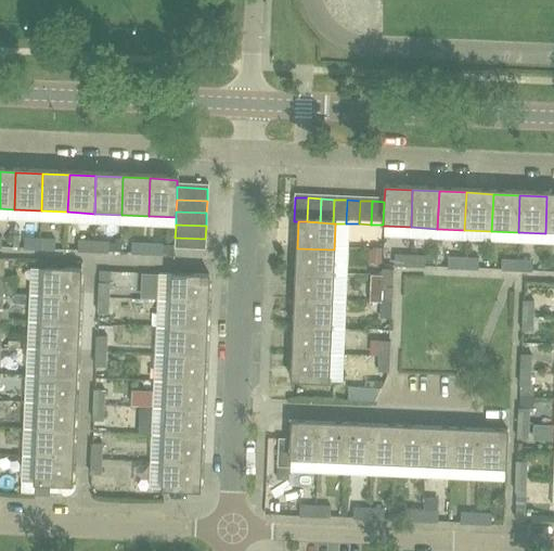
[(175,238),(175,251),(205,252),(205,239),(175,238)]
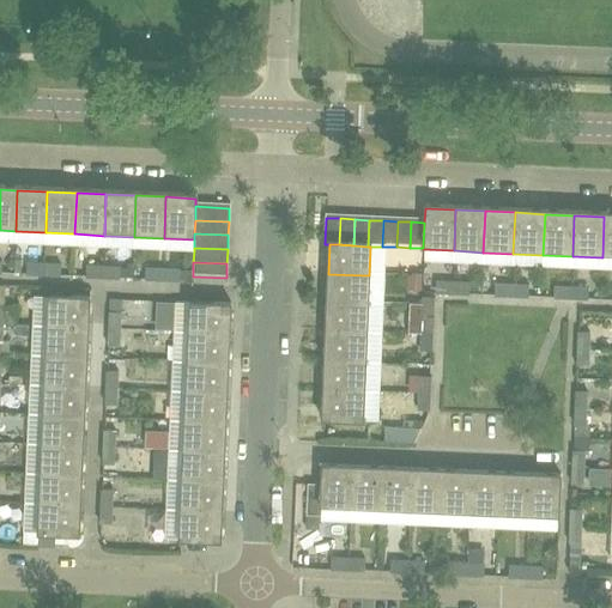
[(26,280),(43,280),(44,268),(28,268),(26,280)]
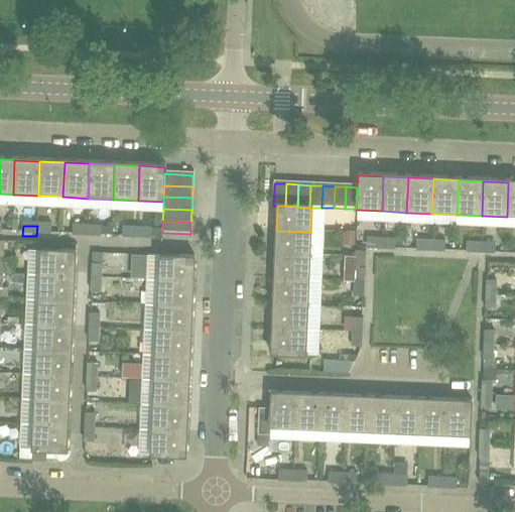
[(36,236),(50,237),(51,227),(37,226),(36,236)]
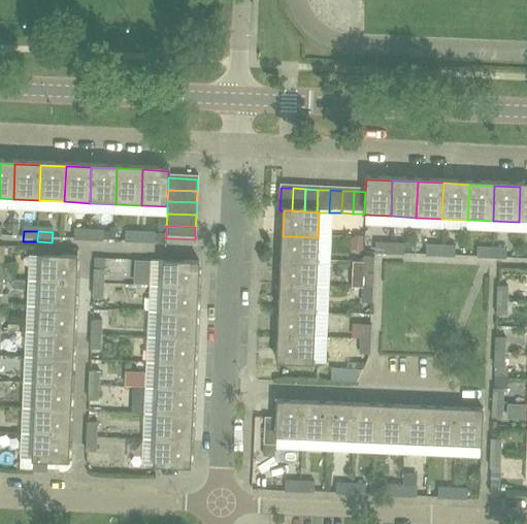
[(74,233),(74,243),(77,243),(89,244),(89,234),(74,233)]
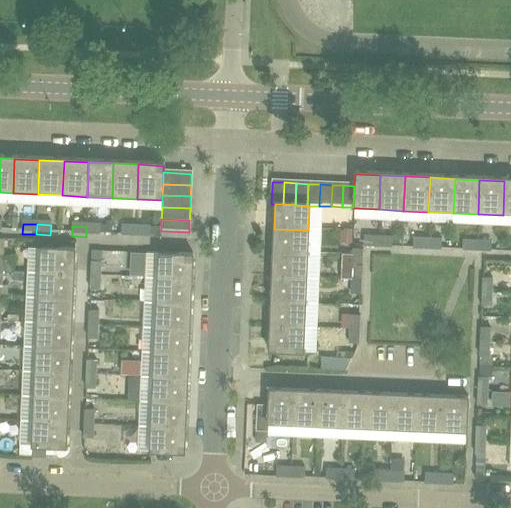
[(86,227),(86,237),(100,238),(100,227),(86,227)]
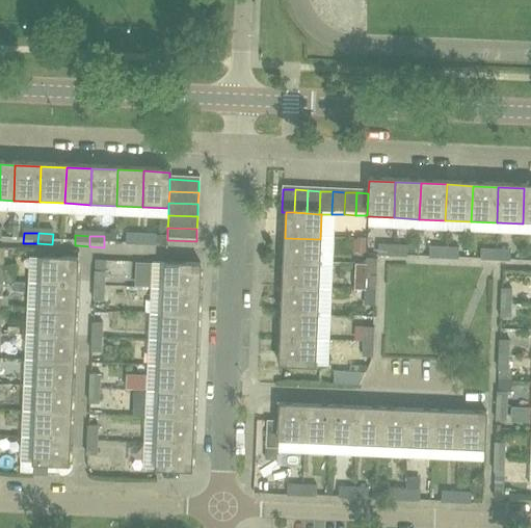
[(127,237),(126,248),(140,248),(141,238),(127,237)]
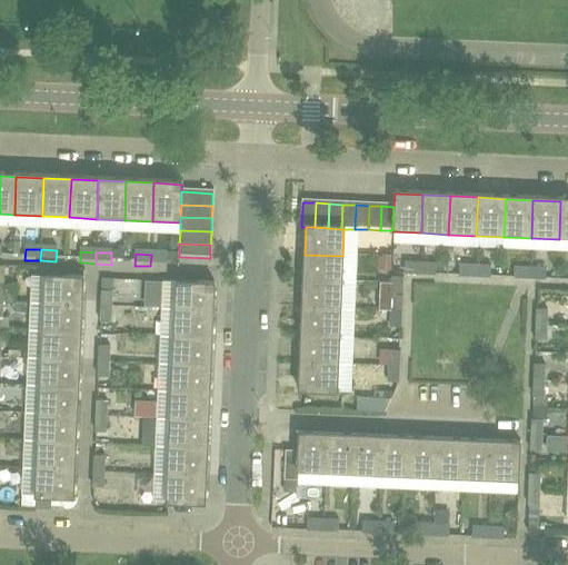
[(151,255),(150,266),(166,267),(166,266),(166,264),(167,256),(151,255)]
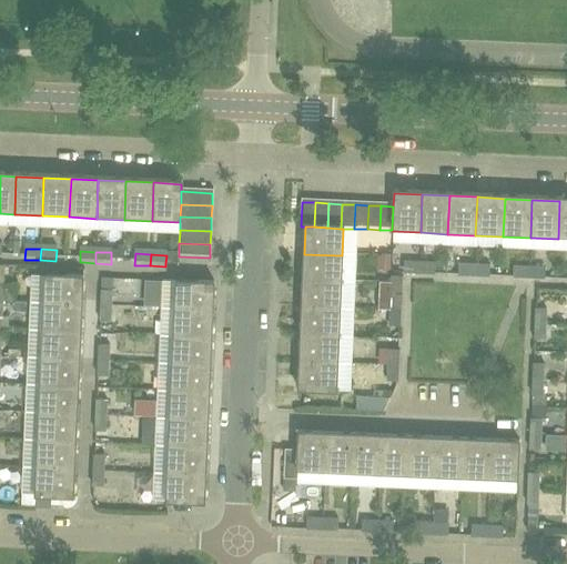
[(304,254),(303,281),(341,283),(342,255),(304,254)]
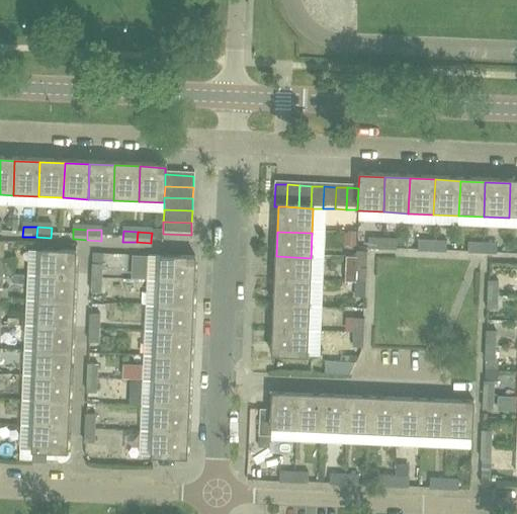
[(368,252),(382,253),(382,244),(368,244),(368,252)]
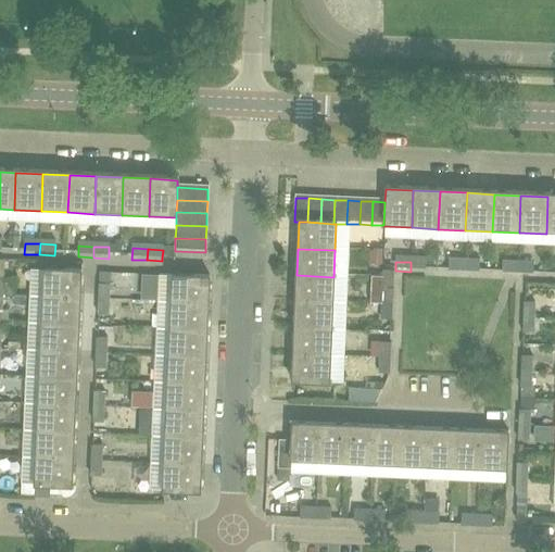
[(411,272),(426,272),(426,263),(411,262),(411,272)]
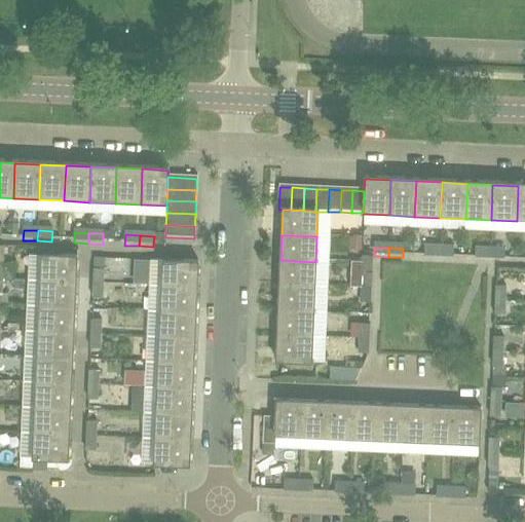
[(424,250),(424,258),(439,259),(439,250),(424,250)]
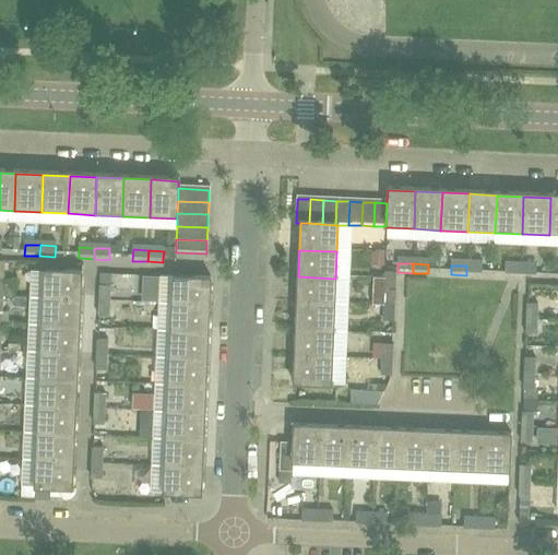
[(483,267),(466,266),(466,275),(482,276),(483,267)]
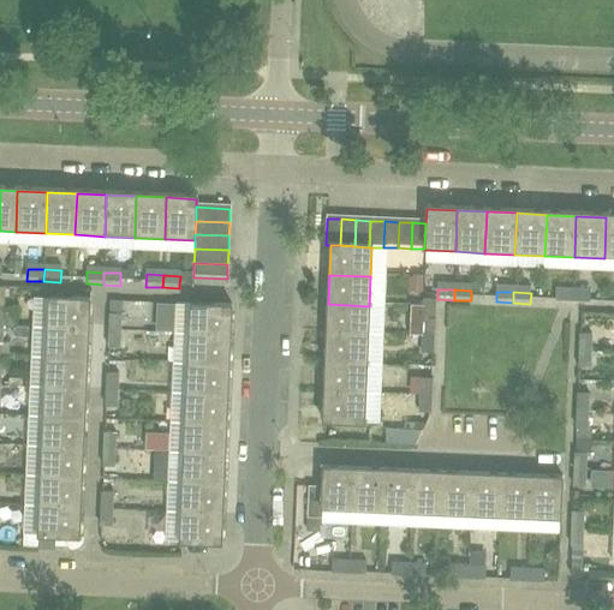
[(556,294),(556,305),(573,305),(573,294),(556,294)]
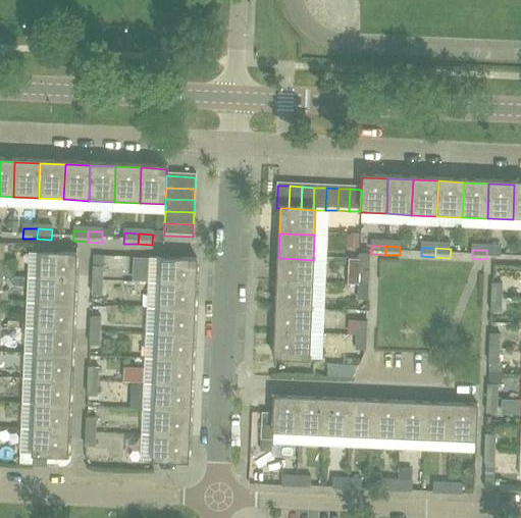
[(501,251),(486,250),(486,259),(501,260),(501,251)]
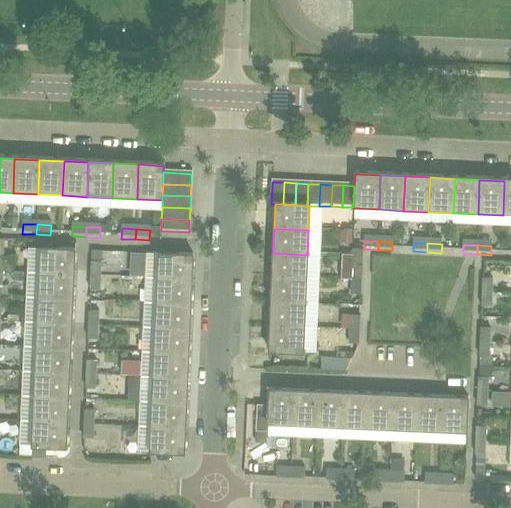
[(40,250),(39,276),(73,277),(74,251),(40,250)]
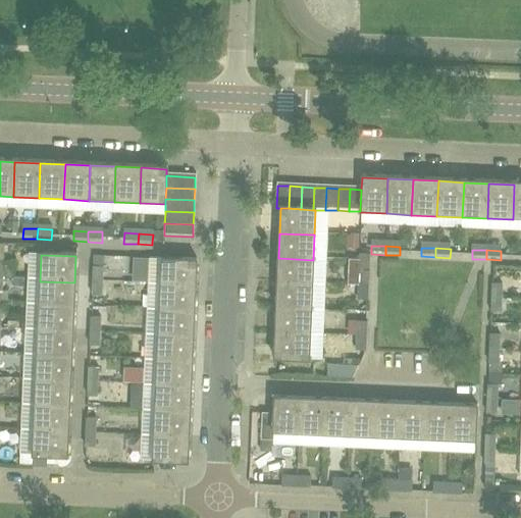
[(359,262),(359,269),(369,270),(369,257),(359,256),(359,262)]
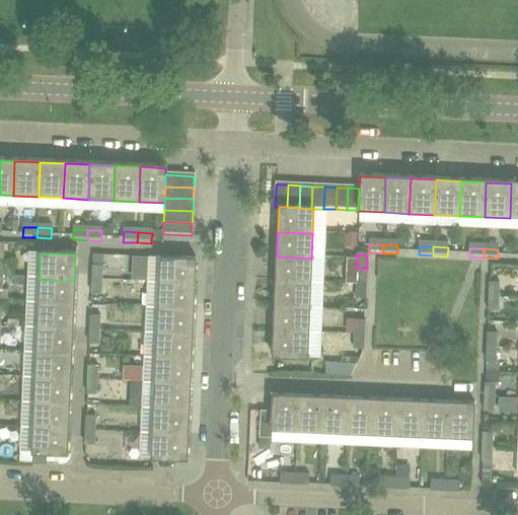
[(277,256),(276,282),(310,284),(311,259),(277,256)]
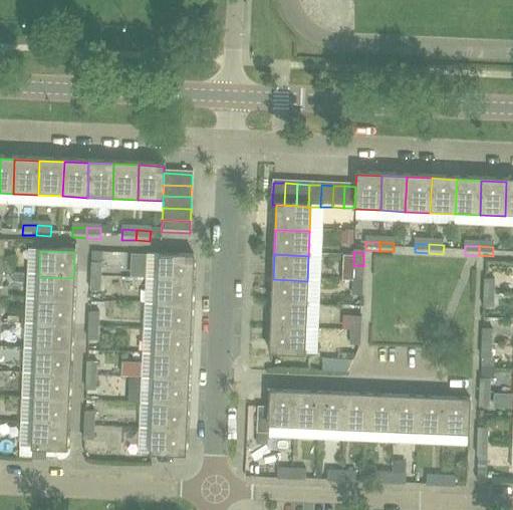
[(147,256),(146,281),(158,282),(192,283),(193,258),(159,256),(147,256)]
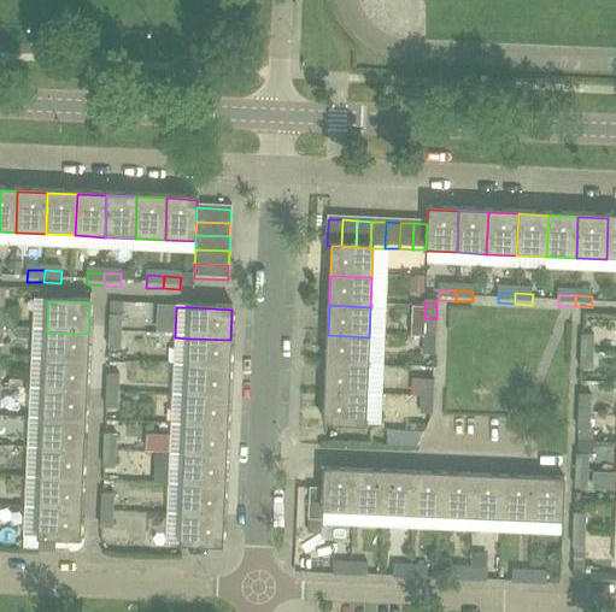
[(411,310),(410,339),(423,340),(435,340),(436,323),(436,319),(424,318),(424,310),(411,310)]
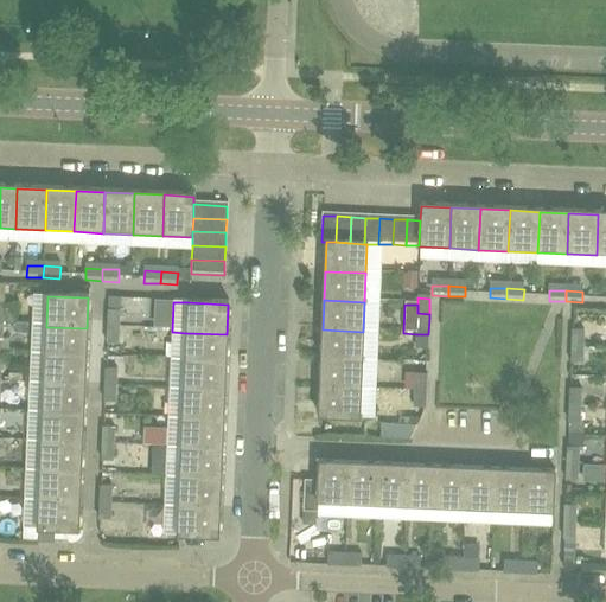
[(108,313),(107,330),(117,330),(119,314),(108,313)]
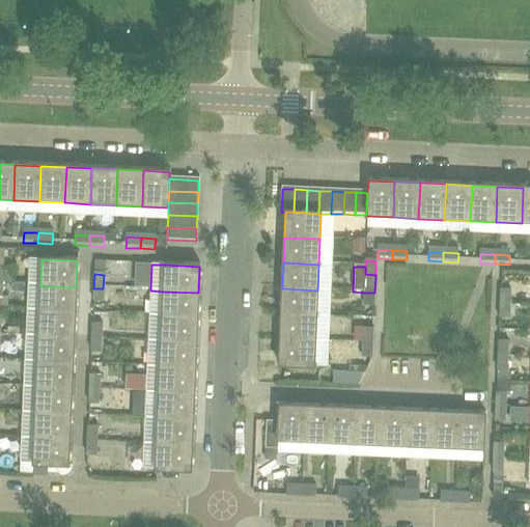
[(40,286),(39,311),(75,313),(76,287),(40,286)]
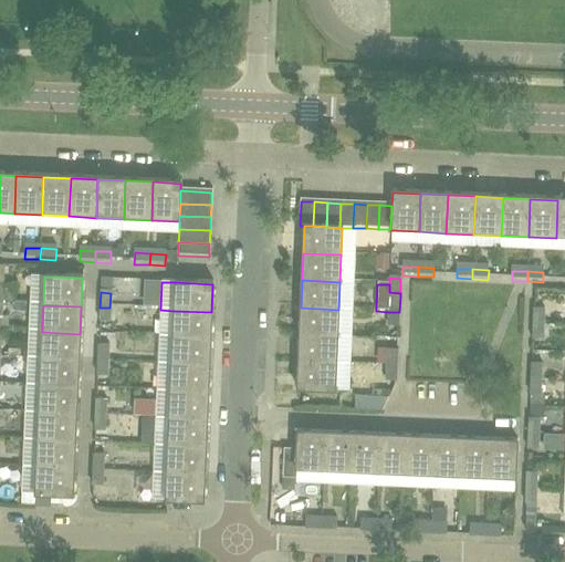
[(100,308),(100,323),(110,324),(110,308),(100,308)]
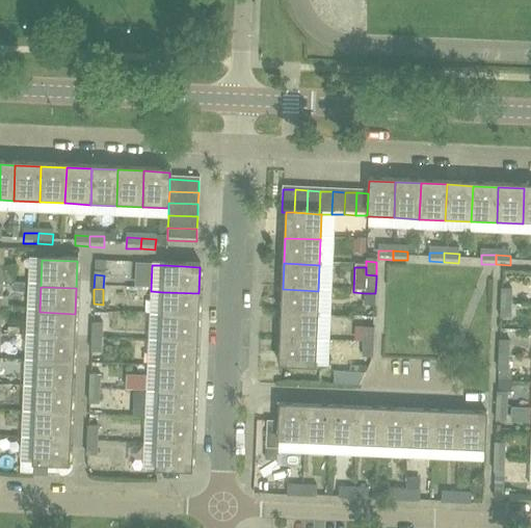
[(283,289),(282,315),(317,316),(318,291),(283,289)]
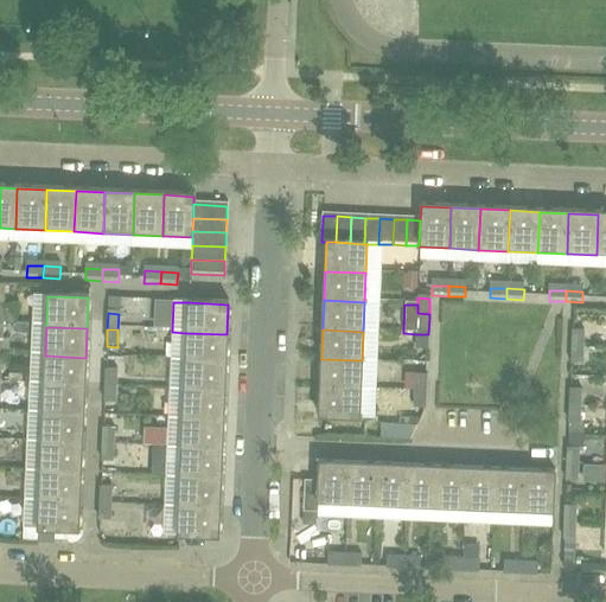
[(582,332),(571,332),(571,350),(582,351),(582,332)]
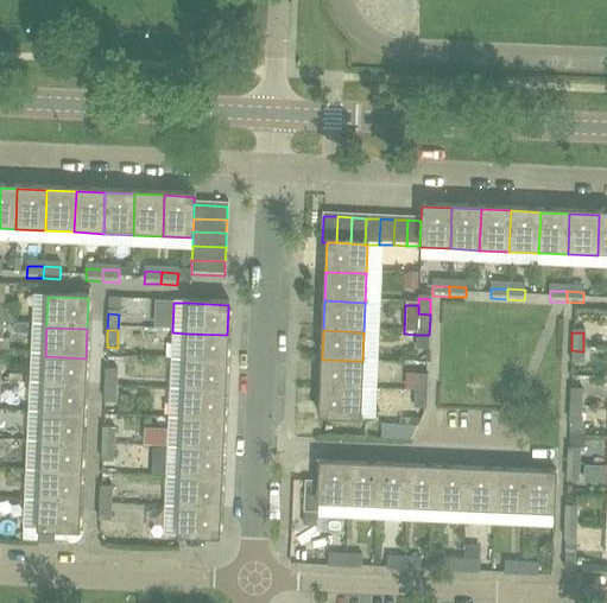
[(185,346),(185,362),(226,365),(227,335),(187,334),(185,346)]
